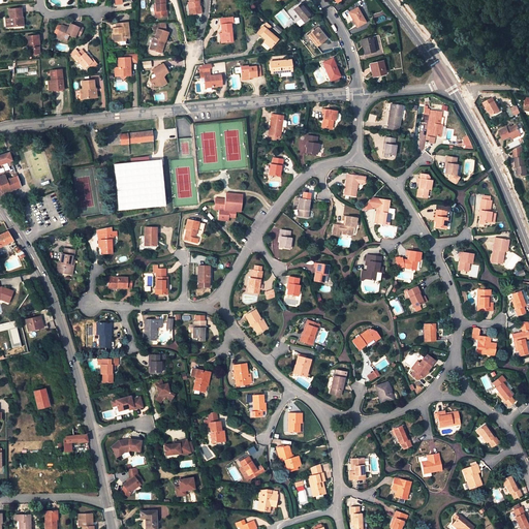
[(156,10),(154,10),(154,17),(166,16),(165,9),(163,9),(163,3),(165,3),(164,0),(155,0),(155,4),(156,10)]
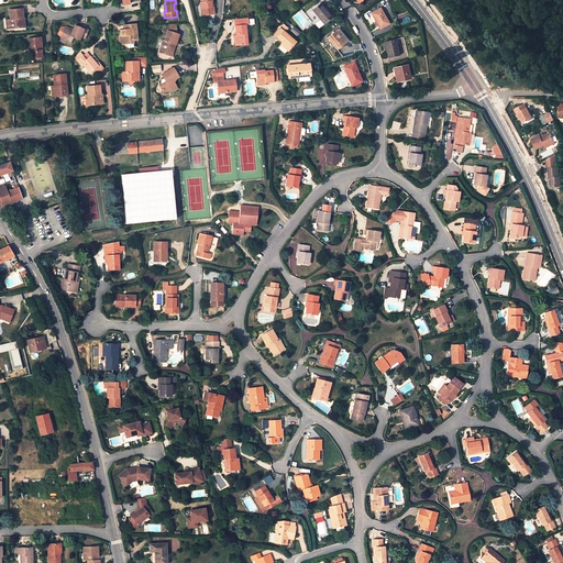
[(200,0),(201,6),(198,6),(199,13),(212,11),(211,4),(209,4),(208,0),(200,0)]
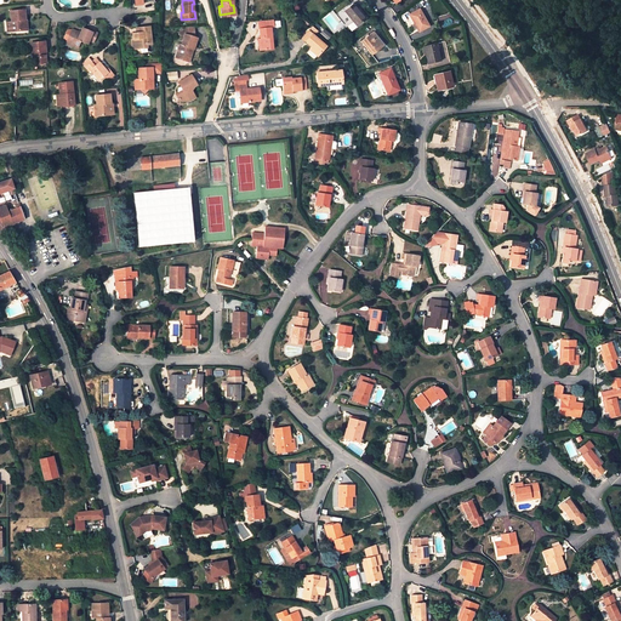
[(341,24),(342,26),(348,21),(352,26),(363,17),(355,7),(351,3),(339,12),(343,20),(340,21),(342,24),(341,24)]
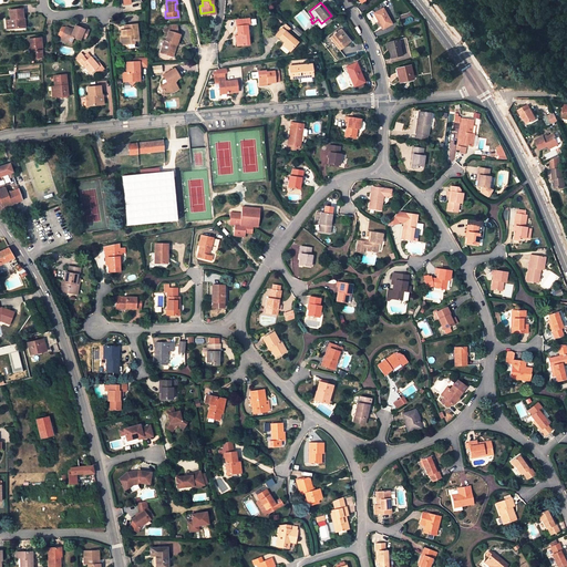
[(325,7),(331,16),(333,14),(327,4),(325,7)]
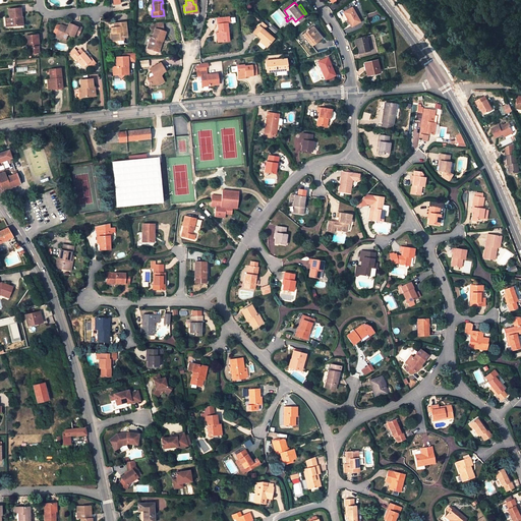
[(357,18),(350,4),(341,9),(349,23),(357,18)]
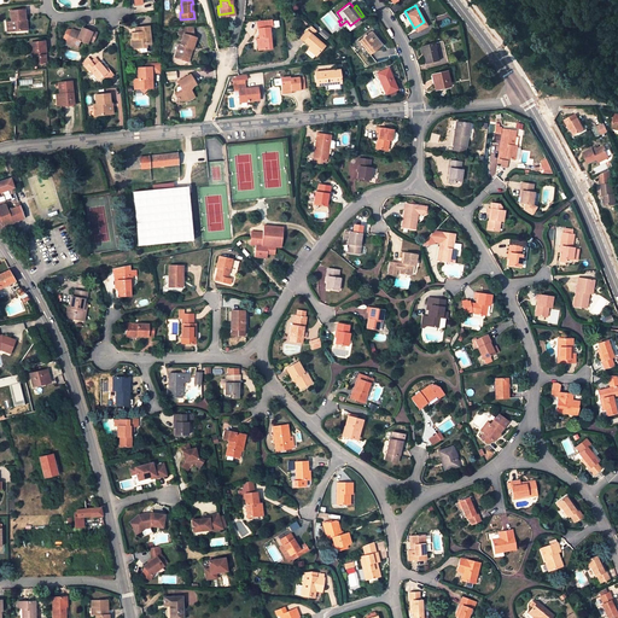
[(13,31),(25,30),(24,19),(27,19),(24,10),(11,12),(11,21),(13,31)]
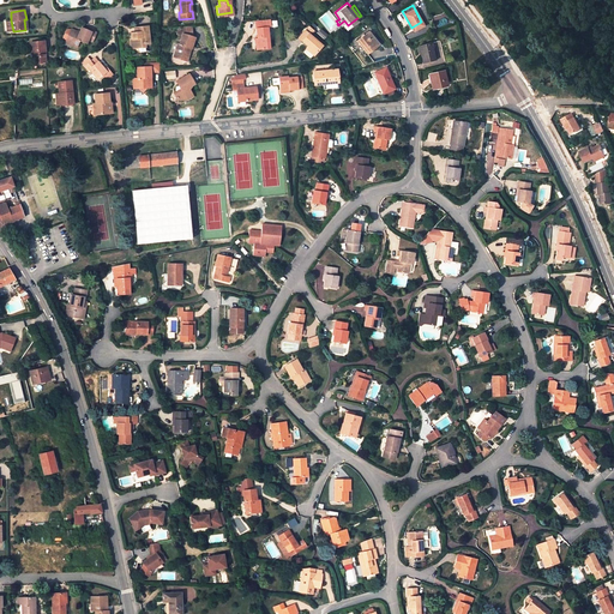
[(257,37),(259,48),(270,47),(268,25),(270,25),(269,18),(256,19),(257,37)]
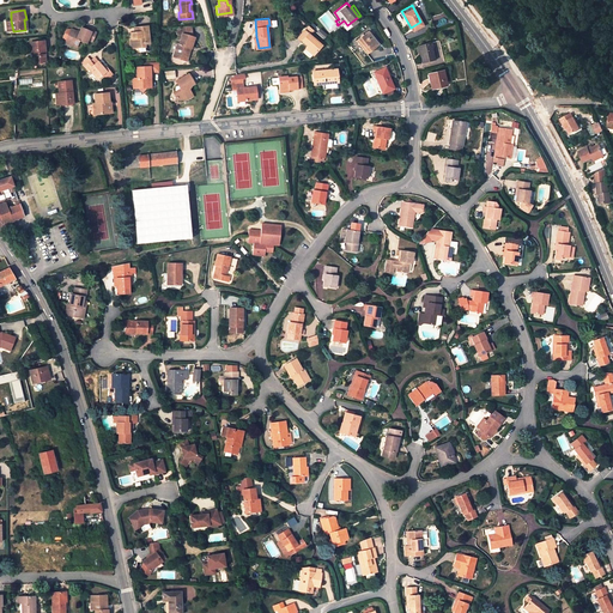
[(344,20),(338,25),(341,31),(347,25),(344,20)]
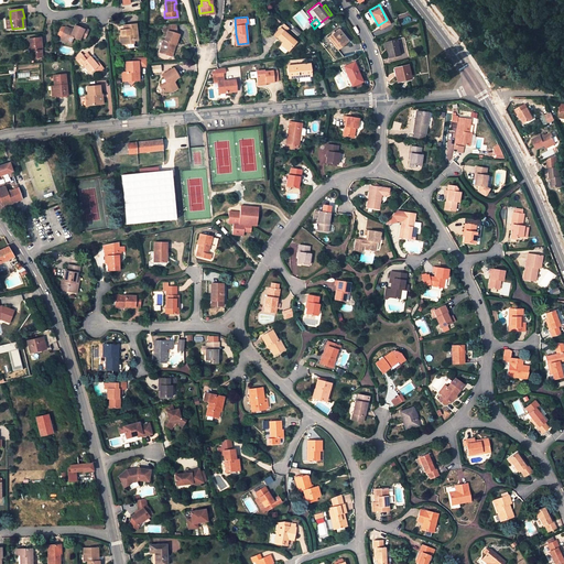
[(171,53),(174,54),(176,49),(174,47),(175,44),(177,44),(180,34),(177,33),(176,23),(169,24),(169,30),(167,34),(170,35),(166,42),(165,42),(162,50),(165,51),(165,53),(166,55),(167,56),(170,55),(171,53)]
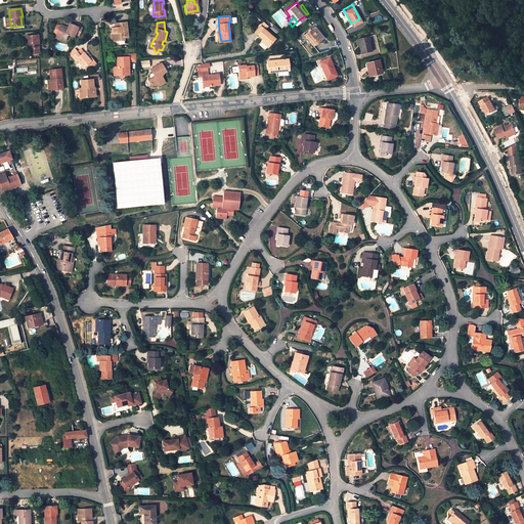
[(118,38),(118,40),(123,40),(123,37),(127,37),(126,23),(116,24),(117,28),(113,28),(113,33),(112,33),(112,38),(118,38)]
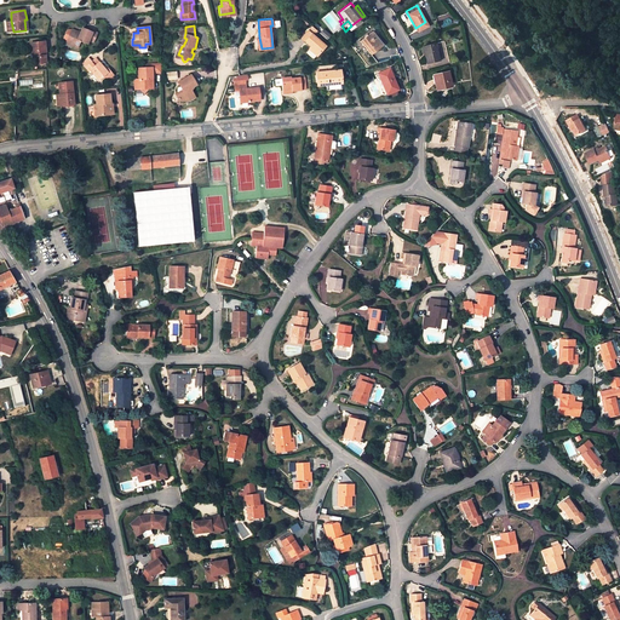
[(62,38),(67,40),(72,29),(68,28),(65,28),(62,38)]
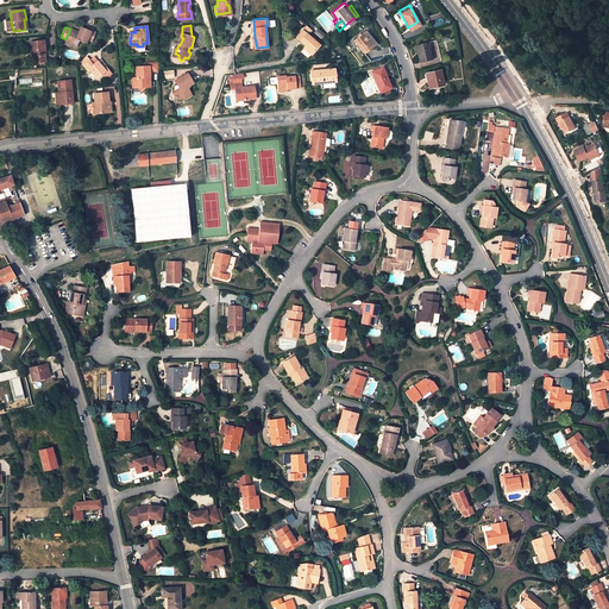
[(87,41),(90,32),(90,31),(81,27),(79,32),(70,29),(66,39),(70,42),(69,43),(77,46),(80,41),(86,43),(87,41)]
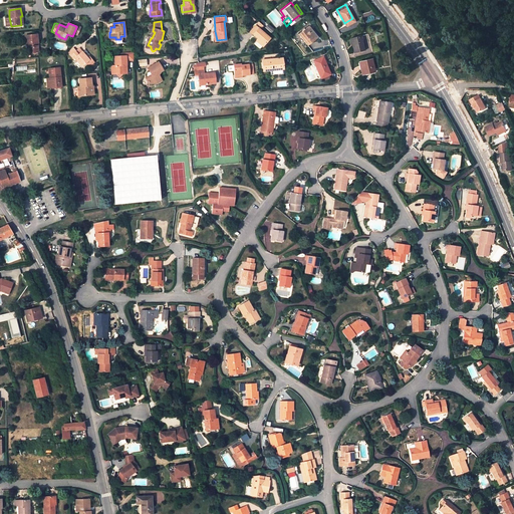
[(268,24),(265,28),(271,33),(274,29),(268,24)]
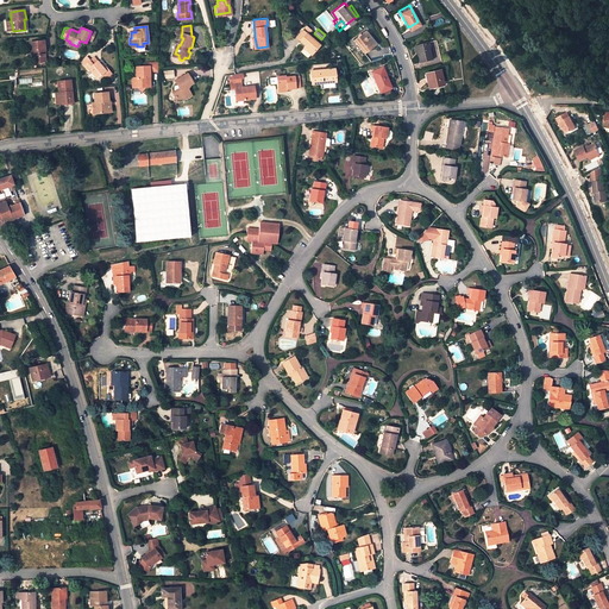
[(306,33),(301,30),(295,36),(303,44),(302,45),(309,52),(318,44),(306,33)]
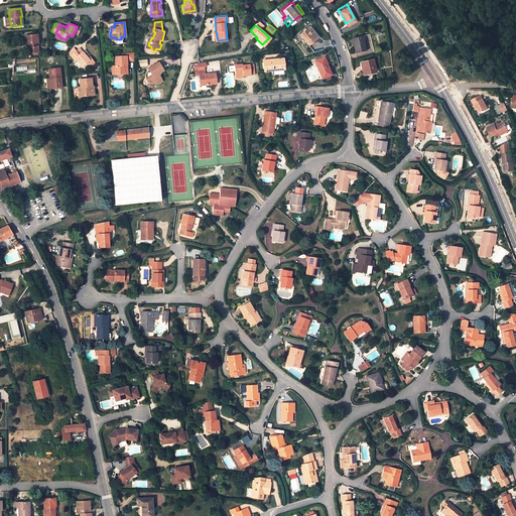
[(317,36),(308,25),(298,33),(307,44),(317,36)]
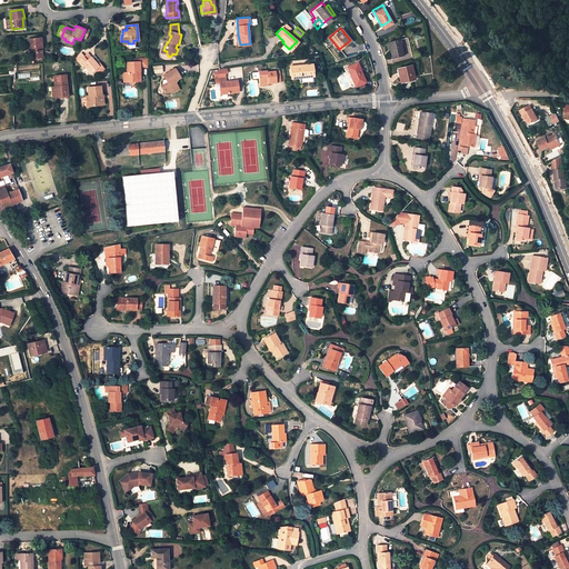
[(397,37),(386,40),(390,57),(401,55),(397,37)]
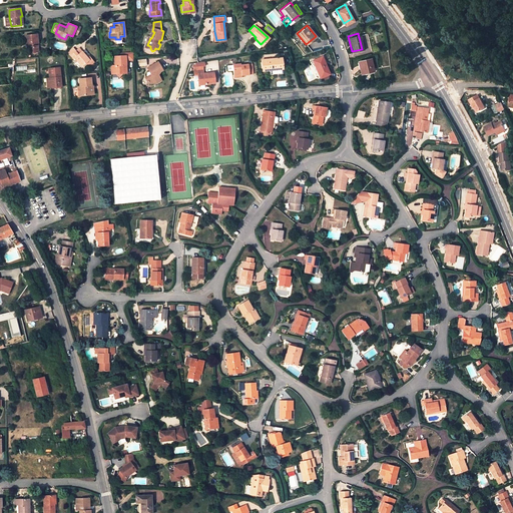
[(38,43),(37,34),(25,36),(26,44),(27,44),(27,53),(38,52),(37,43),(38,43)]
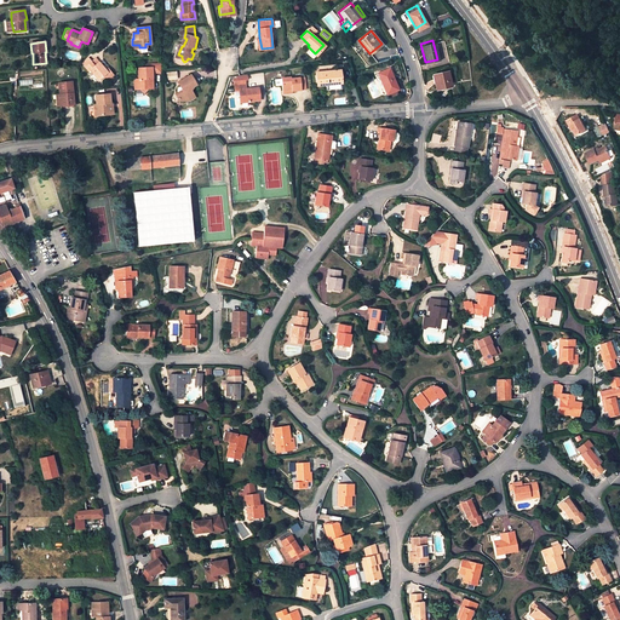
[(91,63),(86,67),(89,72),(91,70),(99,80),(103,76),(107,81),(114,74),(110,70),(108,72),(105,69),(99,62),(98,63),(95,59),(91,63)]
